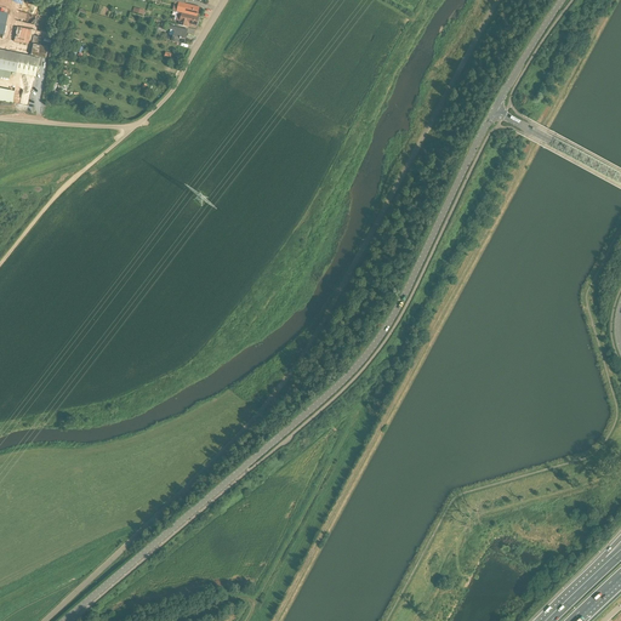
[(199,9),(193,6),(178,3),(176,11),(197,16),(199,9)]
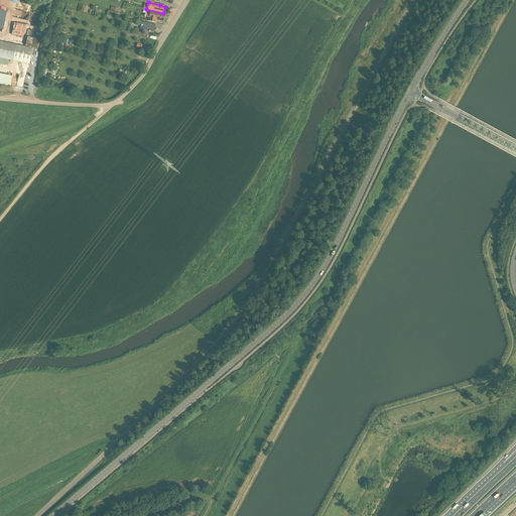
[(166,15),(161,14),(148,11),(146,17),(148,18),(147,21),(156,23),(157,20),(164,22),(166,15)]
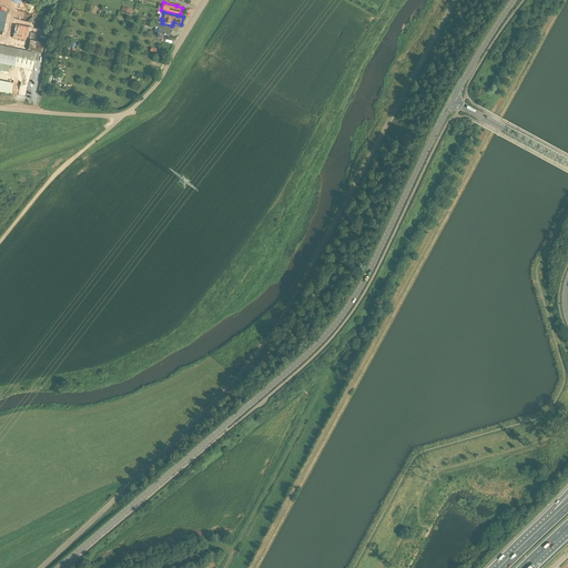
[(171,28),(165,27),(155,23),(154,28),(159,29),(158,33),(154,32),(154,34),(151,33),(151,37),(169,40),(170,36),(169,36),(170,32),(170,28),(171,28)]
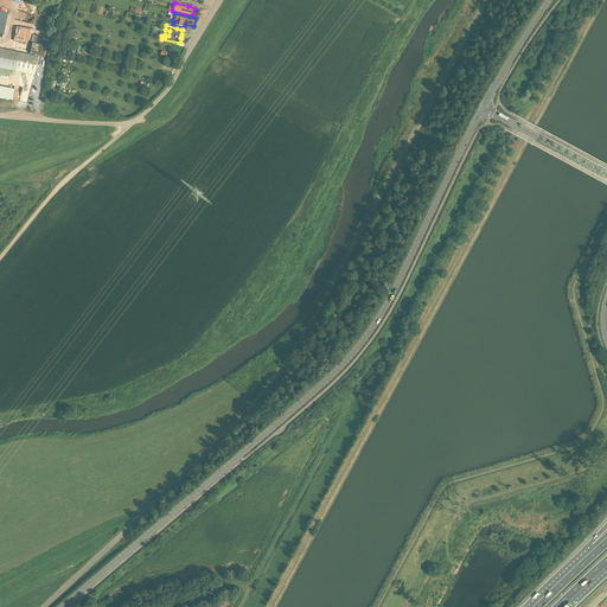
[(30,43),(31,29),(16,27),(14,42),(30,43)]
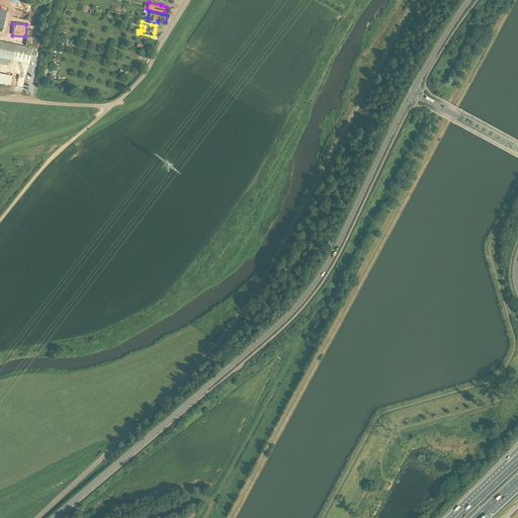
[(40,39),(28,36),(26,46),(38,49),(40,39)]
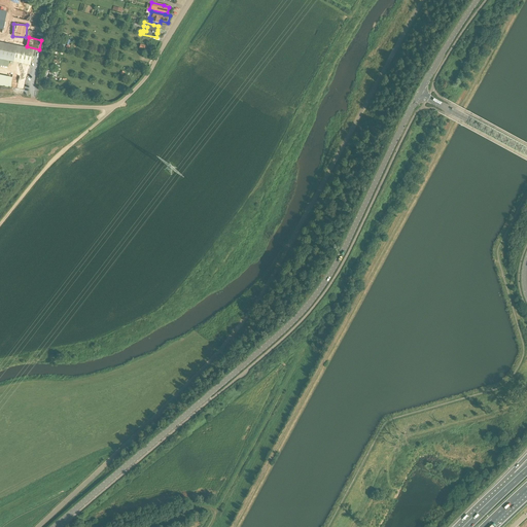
[(18,46),(0,42),(0,65),(9,68),(10,62),(30,66),(34,49),(18,46)]
